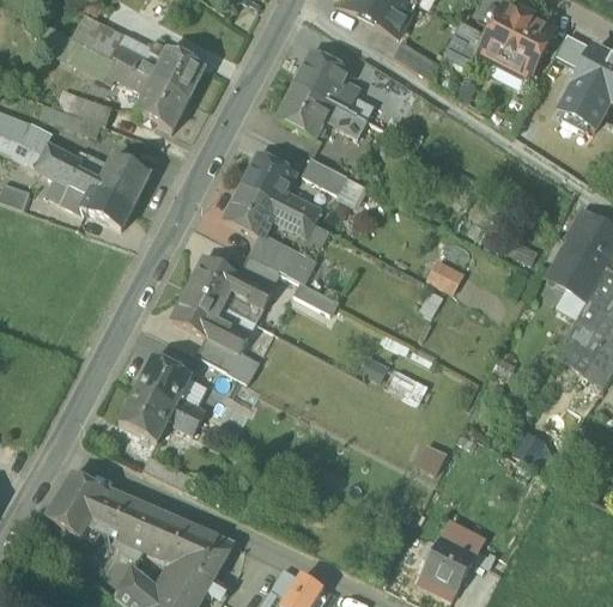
[(340,0),(338,6),(396,37),(410,13),(400,10),(405,0),(340,0)]
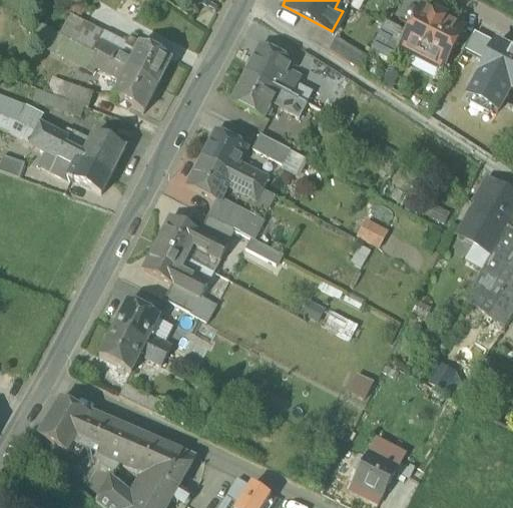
[(401,44),(441,65),(453,43),(462,26),(462,25),(444,16),(445,14),(434,9),(433,11),(422,5),(408,30),(401,44)]
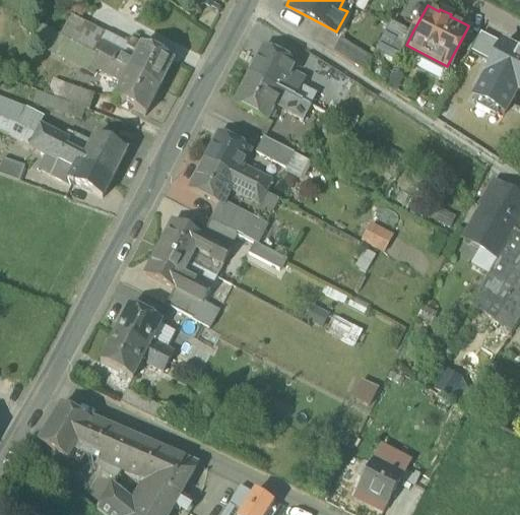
[(377,44),(396,54),(402,43),(409,28),(390,18),(386,24),(377,44)]
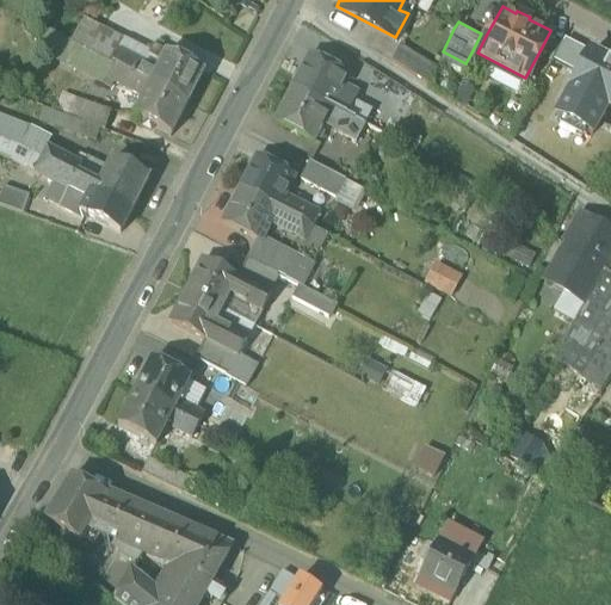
[(71,38),(112,61),(118,49),(121,45),(78,24),(71,38)]
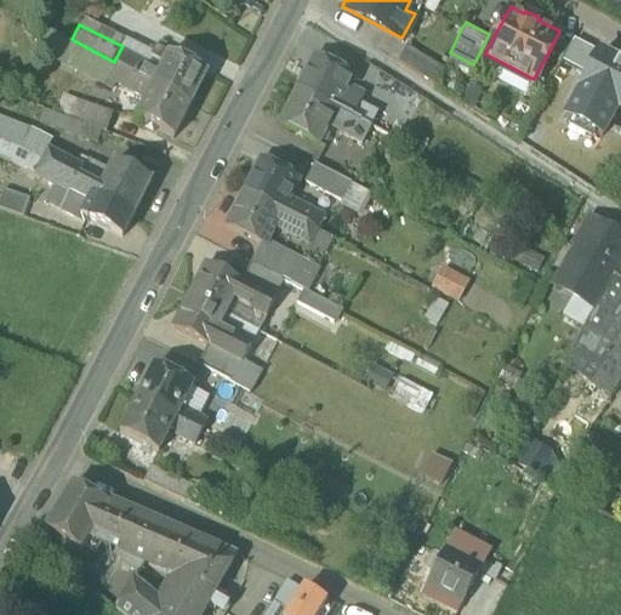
[(548,52),(560,60),(563,55),(573,38),(559,32),(548,52)]
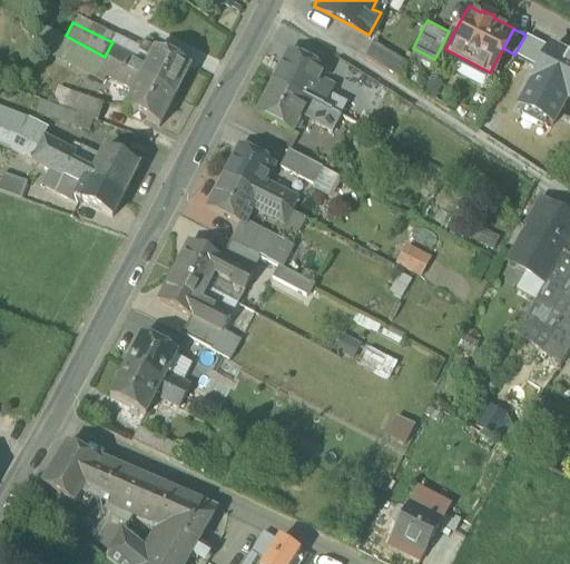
[(527,30),(526,35),(517,50),(540,63),(551,43),(527,30)]
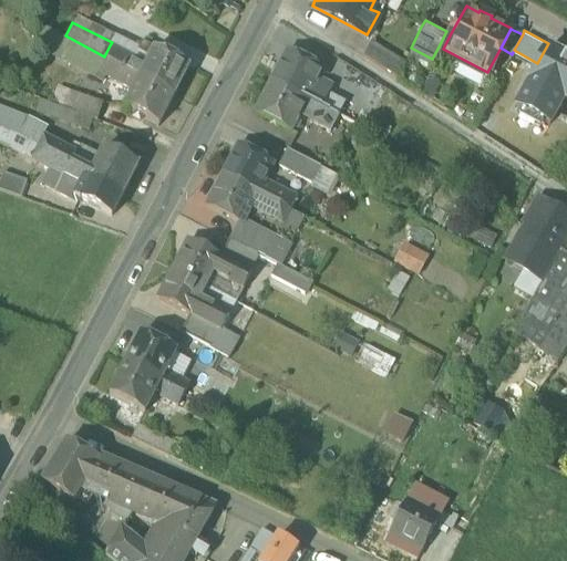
[(439,47),(443,49),(451,33),(446,31),(439,47)]
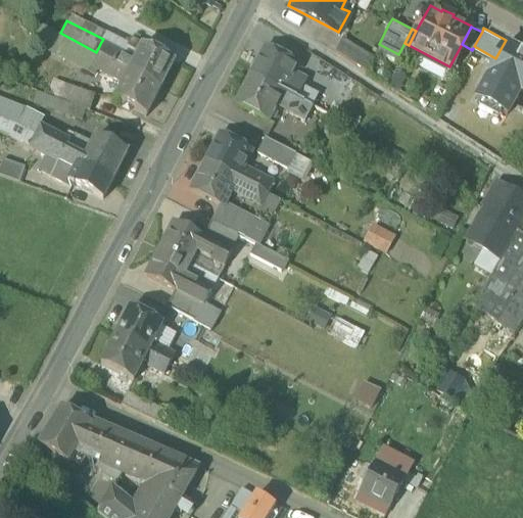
[(85,76),(89,66),(53,48),(55,42),(38,33),(30,47),(85,76)]
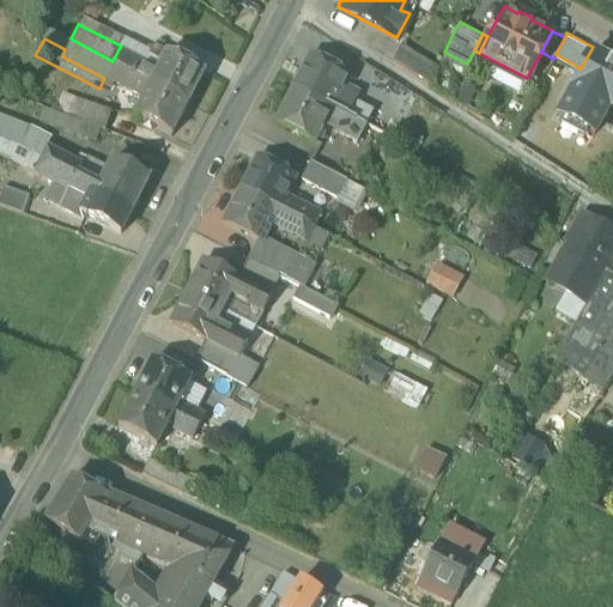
[(71,38),(65,49),(62,56),(104,78),(105,76),(113,61),(71,38)]
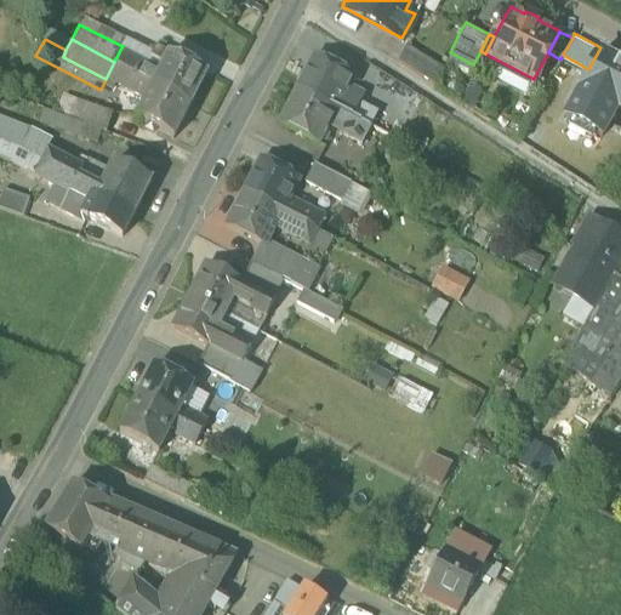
[(152,40),(142,57),(160,67),(169,49),(152,40)]
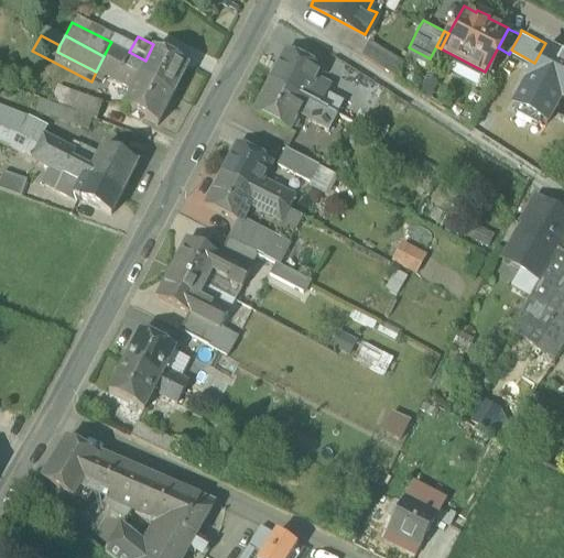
[(361,53),(396,74),(403,61),(369,39),(361,53)]
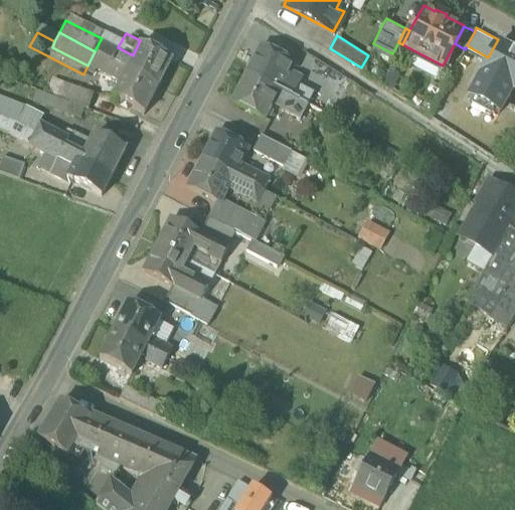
[(126,67),(133,55),(118,47),(102,38),(100,41),(95,51),(126,67)]
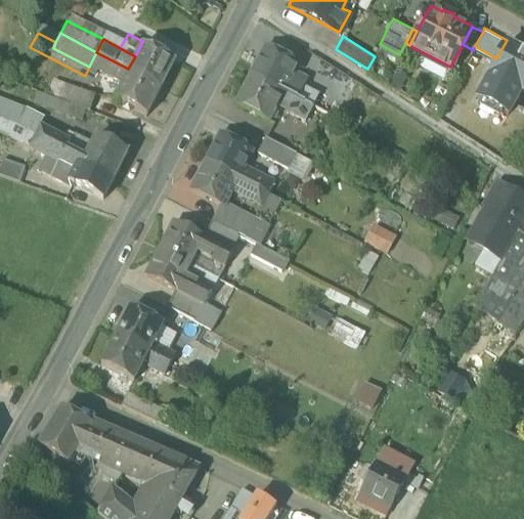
[(523,48),(507,40),(496,58),(477,95),(508,111),(520,87),(523,89),(523,48)]
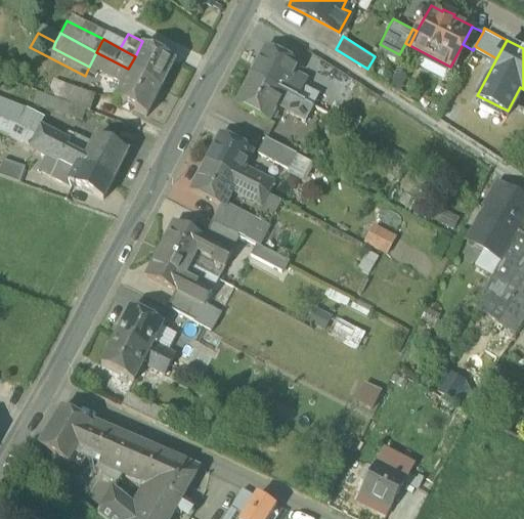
[(175,58),(142,41),(135,56),(128,69),(161,85),(175,58)]
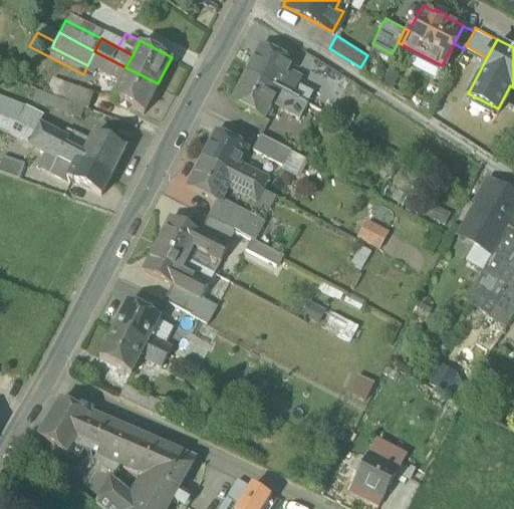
[(260,43),(246,70),(278,87),(284,75),(292,59),(260,43)]
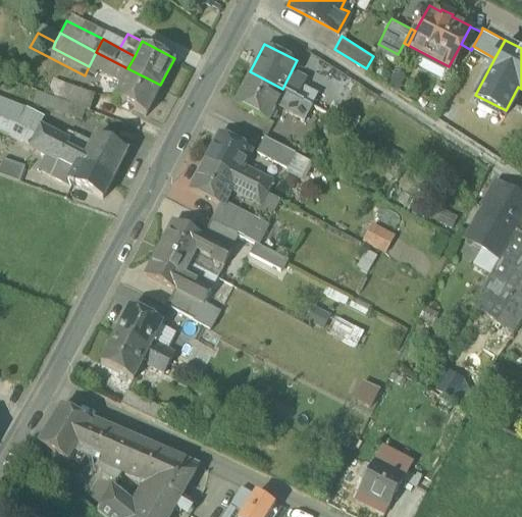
[(90,64),(121,81),(127,68),(96,52),(90,64)]
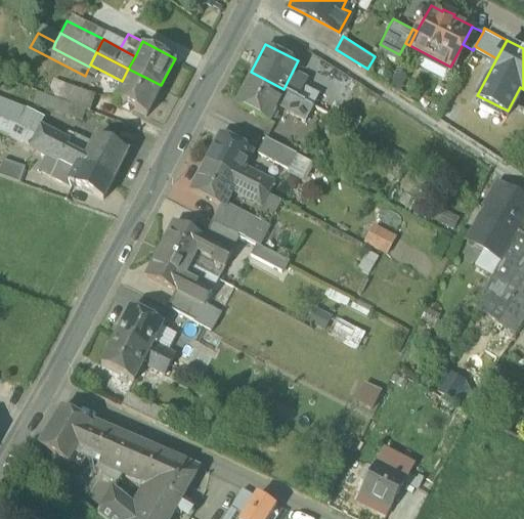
[(161,85),(128,69),(122,81),(115,95),(125,101),(123,105),(129,109),(131,104),(146,113),(161,85)]
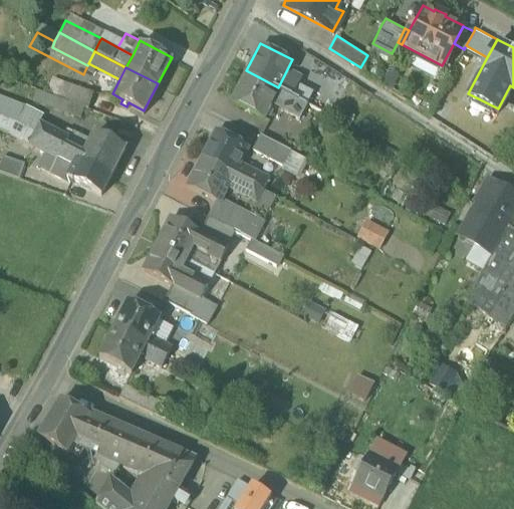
[(272,98),(278,87),(246,70),(232,98),(264,114),(272,98)]
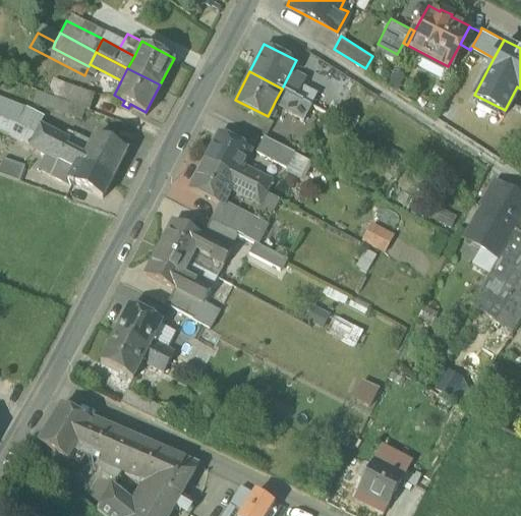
[(288,76),(282,89),(310,104),(316,92),(288,76)]
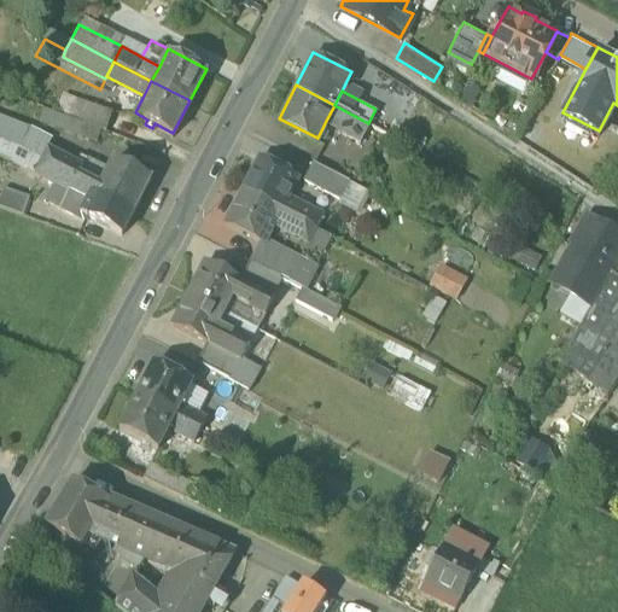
[(66,114),(79,118),(101,126),(106,128),(111,112),(73,98),(66,114)]
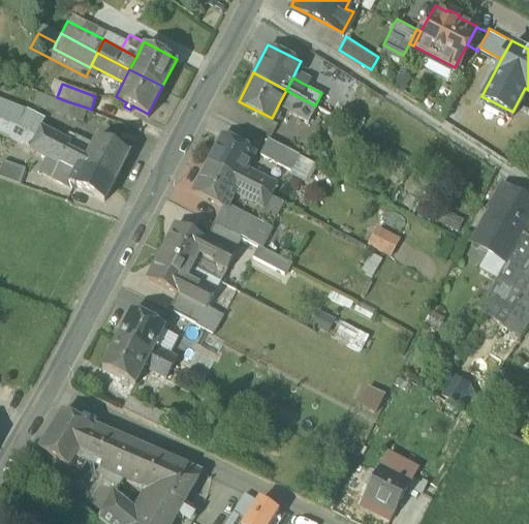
[(67,101),(57,97),(37,90),(34,100),(64,111),(67,101)]
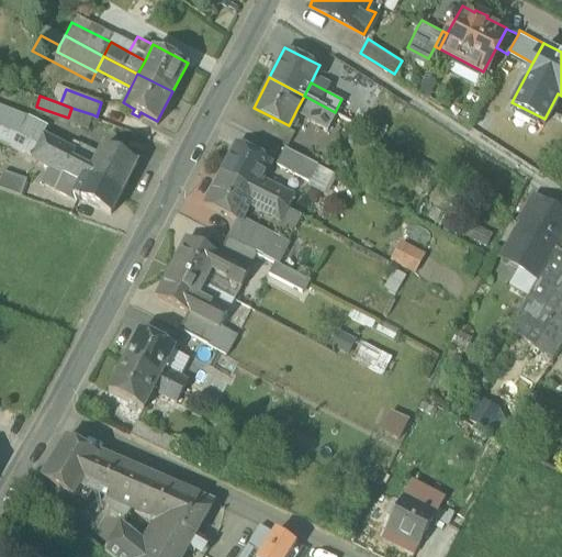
[(327,125),(335,112),(304,96),(298,108),(313,115),(312,118),(327,125)]
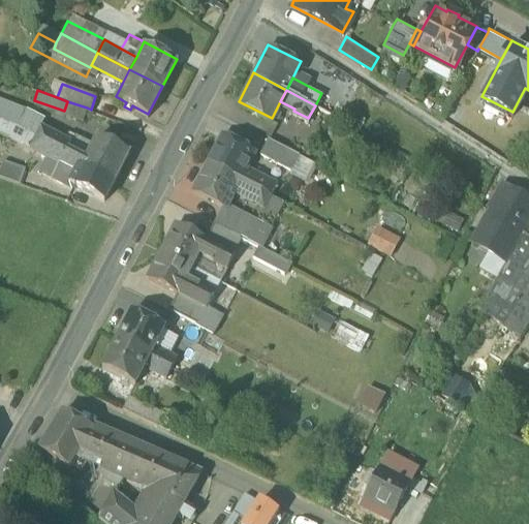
[(0,131),(10,135),(45,154),(59,160),(59,159),(66,147),(70,139),(65,136),(40,123),(31,119),(34,111),(0,97),(0,131)]
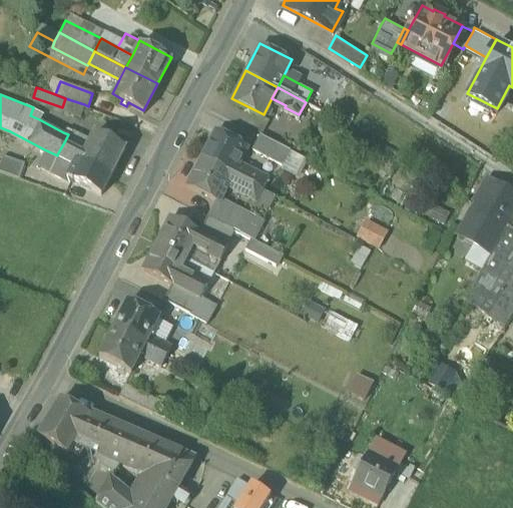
[(81,114),(84,104),(65,98),(62,107),(81,114)]
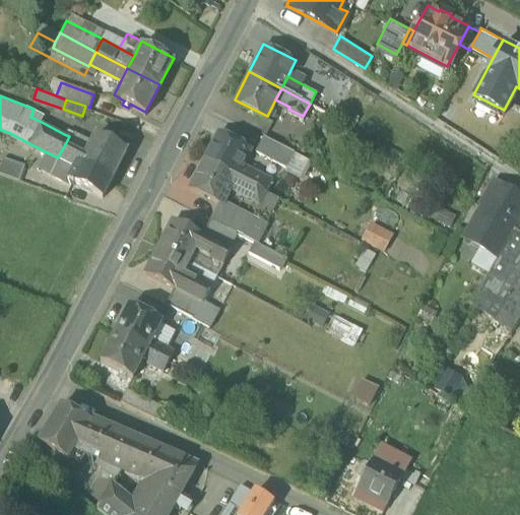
[(44,114),(34,109),(30,117),(40,121),(44,114)]
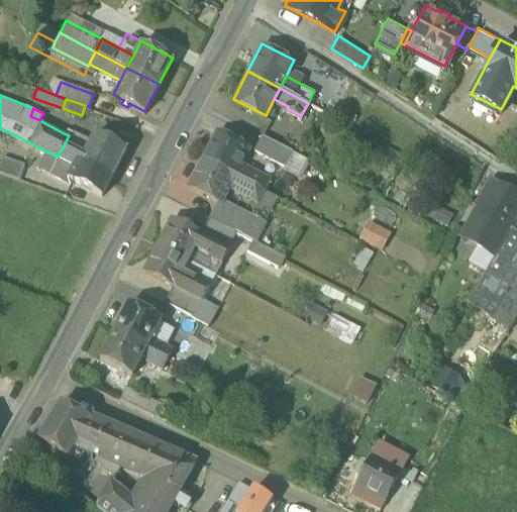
[(70,136),(73,130),(67,126),(64,133),(69,135),(70,136)]
